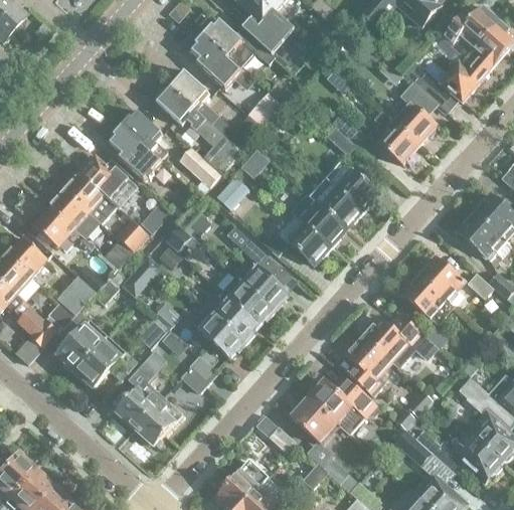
[(0,0),(0,17),(12,28),(24,15),(16,8),(19,4),(15,0),(0,0)]
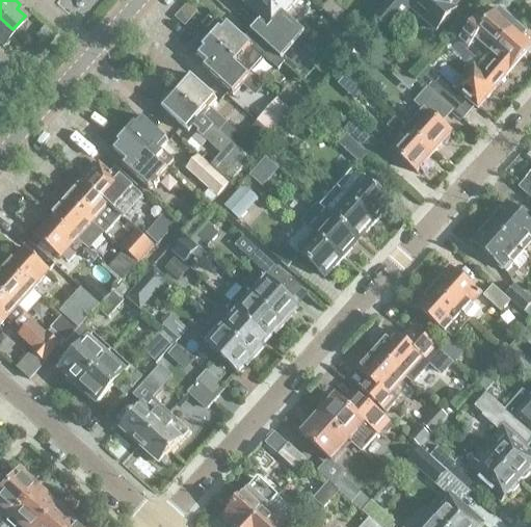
[(300,28),(268,0),(247,0),(242,5),(271,31),(271,30),(280,37),(271,47),(277,53),(308,81),(317,72),(311,66),(286,44),(300,28)]
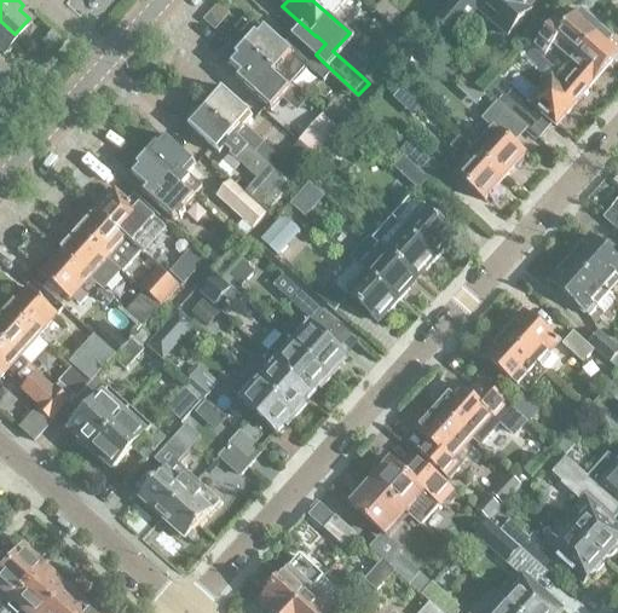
[(312,0),(350,33),(346,29),(347,28),(334,16),(347,0),(312,0)]
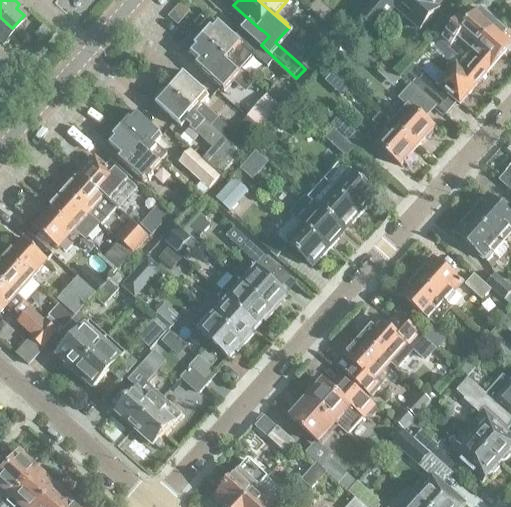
[(322,18),(331,9),(321,0),(313,0),(308,5),(322,18)]
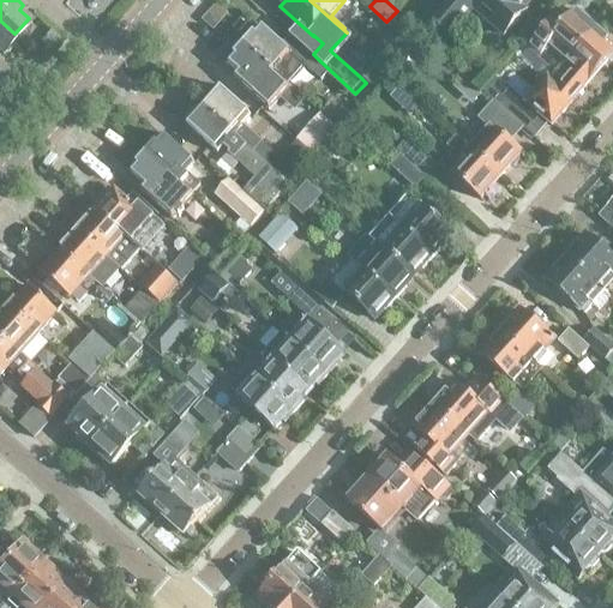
[(522,6),(527,0),(449,0),(431,20),(446,35),(476,0),(508,28),(526,8),(522,6)]
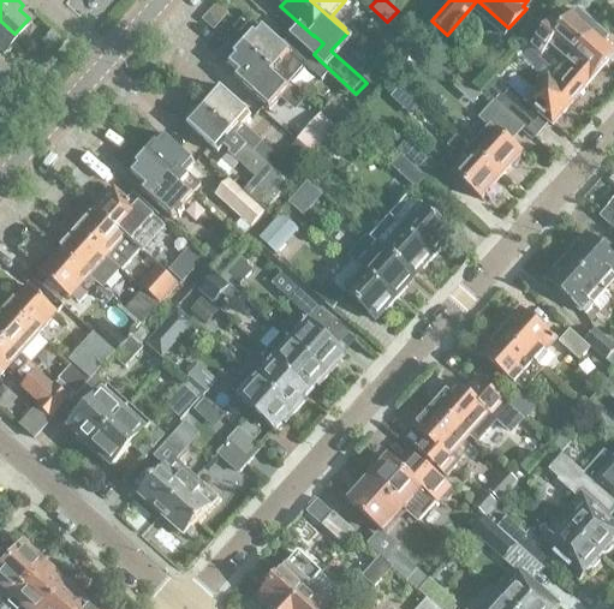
[(525,45),(553,70),(556,73),(598,27),(576,7),(555,30),(546,22),(525,45)]
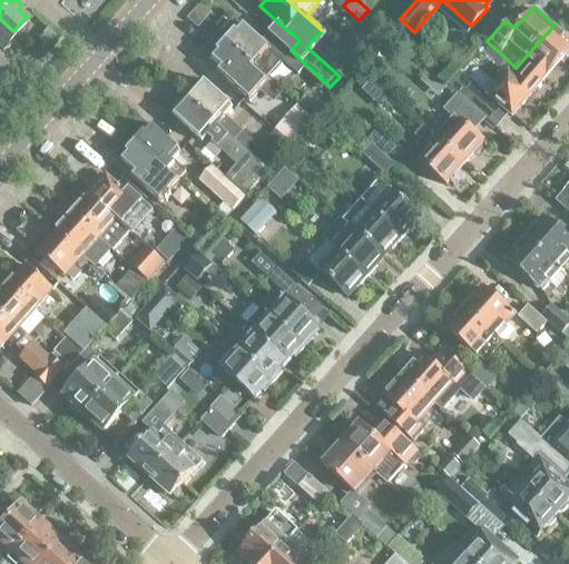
[(13,31),(0,19),(0,47),(13,31)]
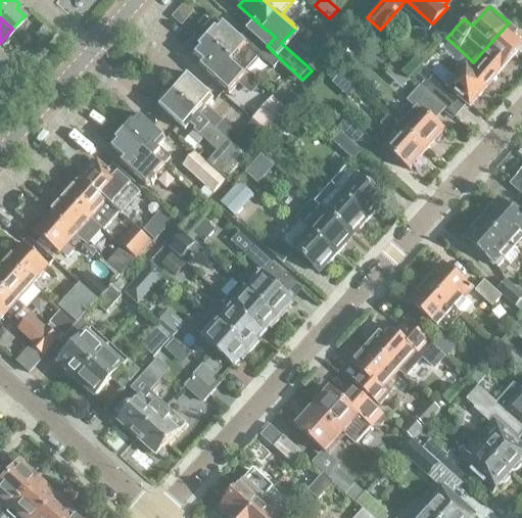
[(223,18),(208,35),(246,68),(258,54),(247,45),(249,43),(223,18)]
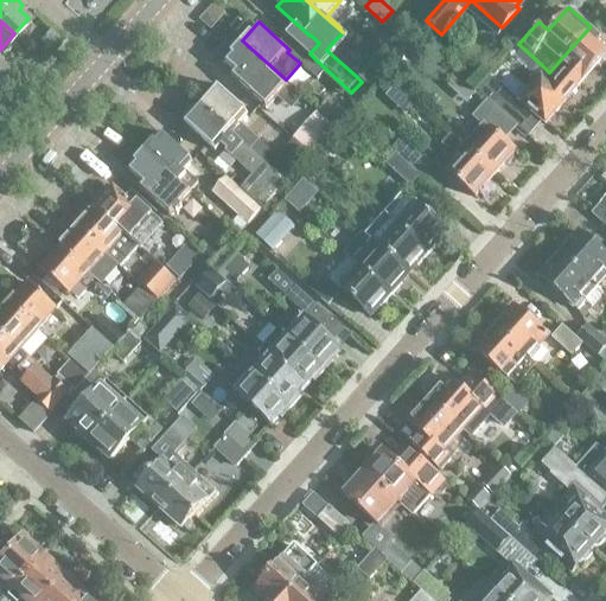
[(605,50),(605,39),(591,26),(549,72),(546,69),(520,98),(489,71),(476,85),(489,96),(488,97),(515,122),(516,121),(529,132),(541,117),(544,121),(605,50)]
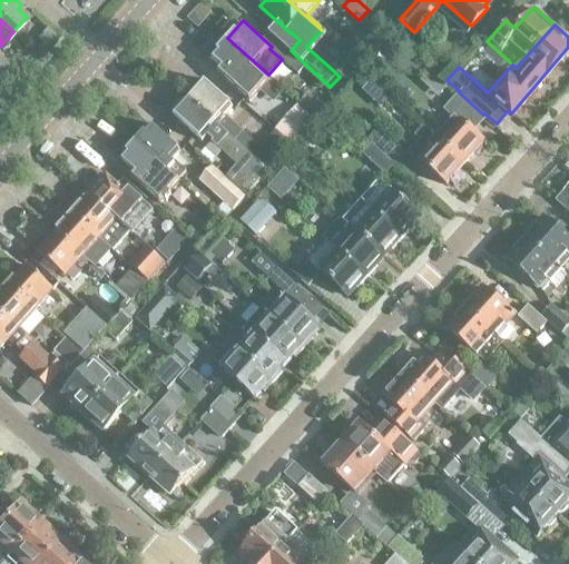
[(371,45),(378,37),(368,28),(361,36),(371,45)]
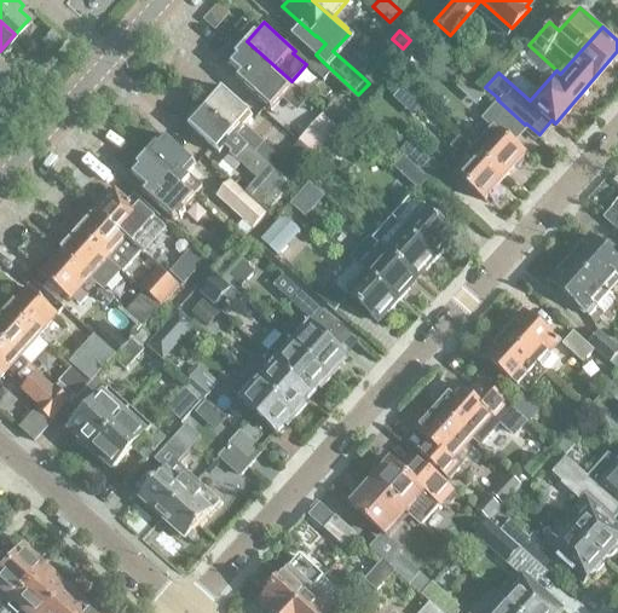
[(292,81),(247,41),(230,59),(263,87),(271,77),(283,87),(288,81),(289,82),(292,81)]
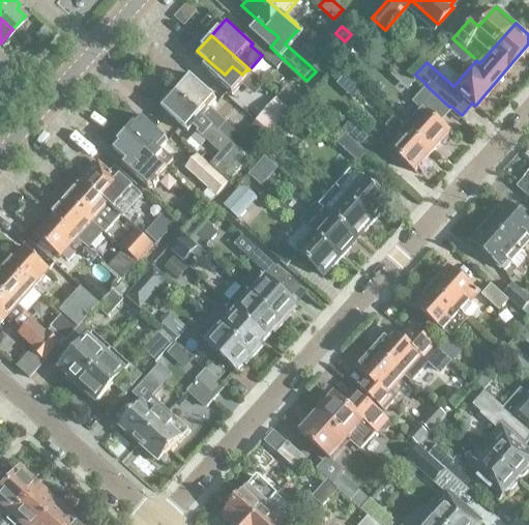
[(306,81),(276,53),(264,66),(289,89),(281,98),(290,107),(311,85),(306,81)]
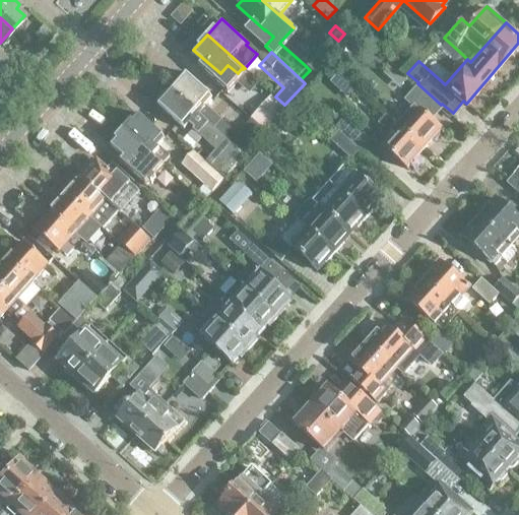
[(398,85),(407,76),(391,62),(383,71),(398,85)]
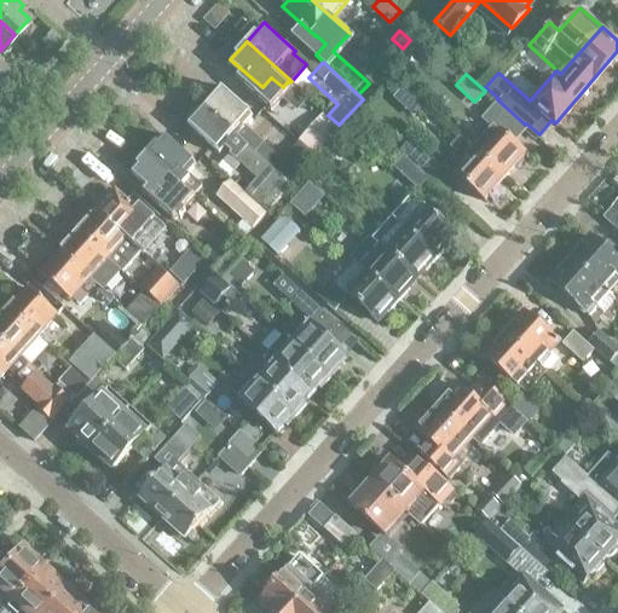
[(220,84),(204,103),(266,157),(275,148),(244,121),(253,113),(220,84)]
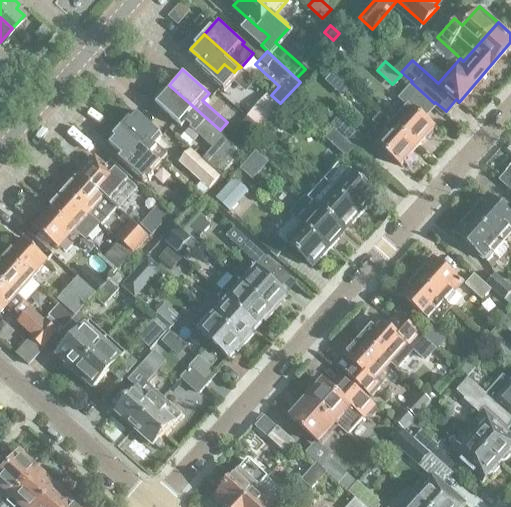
[(400,95),(409,104),(398,115),(394,112),(388,118),(418,145),(434,127),(422,116),(434,103),(411,82),(400,95)]
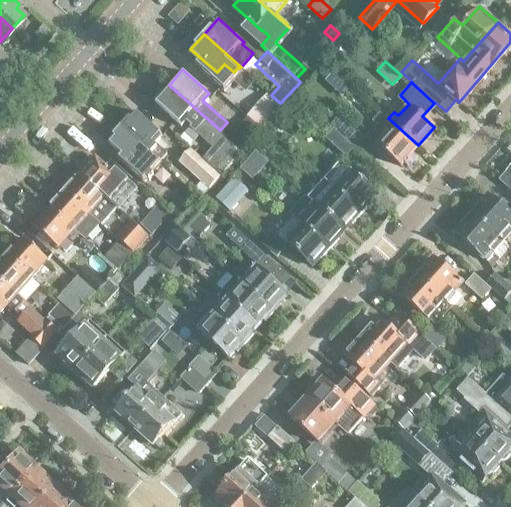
[(220,130),(169,85),(155,100),(182,123),(197,137),(190,144),(221,172),(240,150),(219,131),(220,130)]
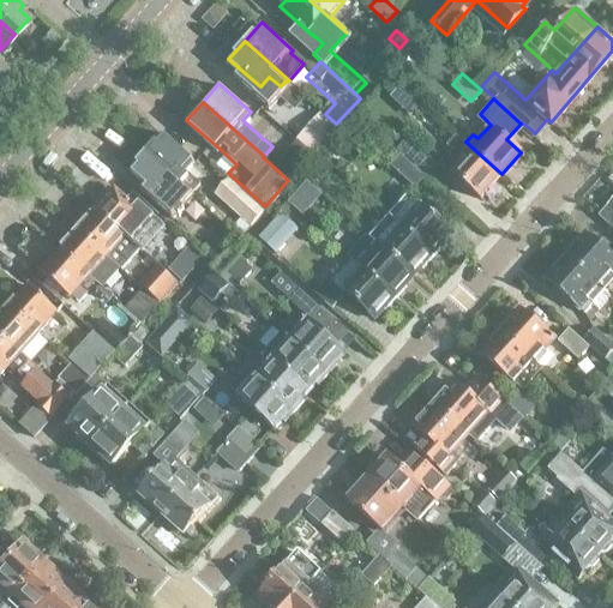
[(314,150),(334,130),(312,109),(293,131),(314,150)]
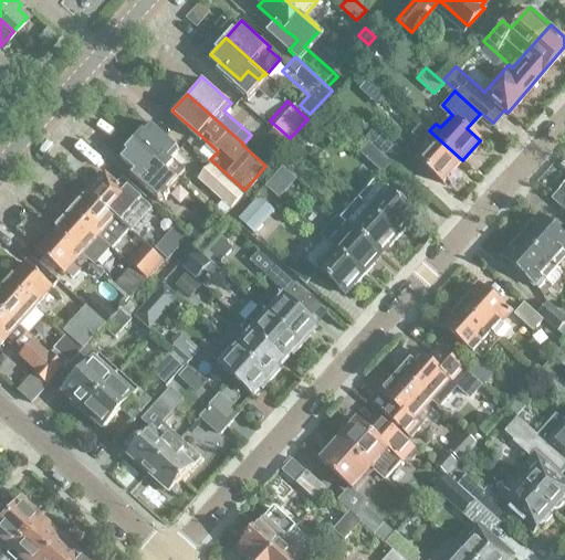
[(150,122),(135,138),(177,176),(186,168),(173,156),(179,147),(150,122)]
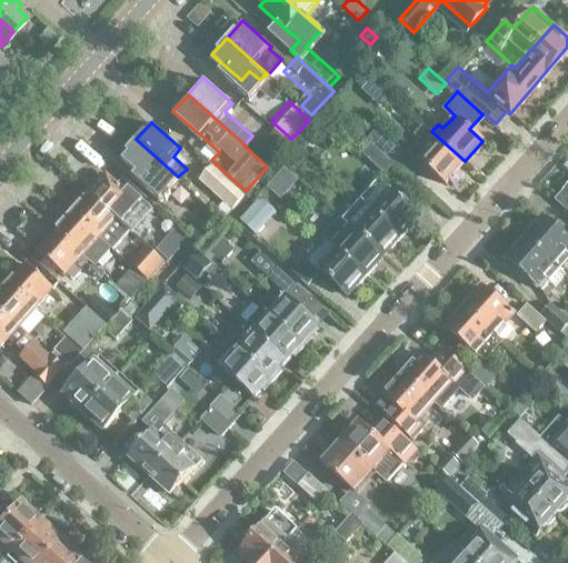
[(385,151),(394,141),(376,126),(367,136),(385,151)]
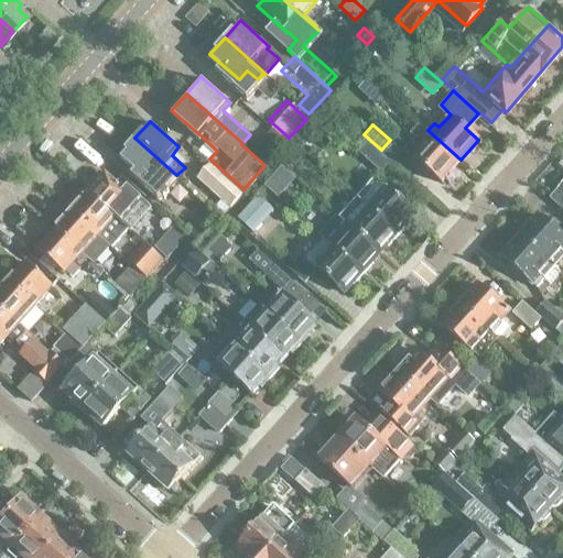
[(280,148),(288,139),(272,126),(264,134),(280,148)]
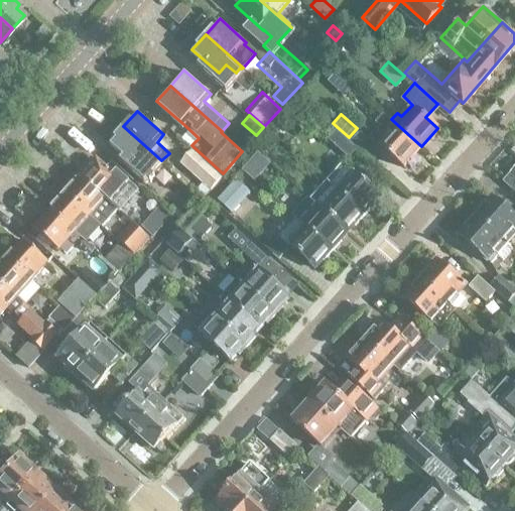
[(421,146),(391,119),(385,126),(389,130),(379,142),(404,165),(421,146)]
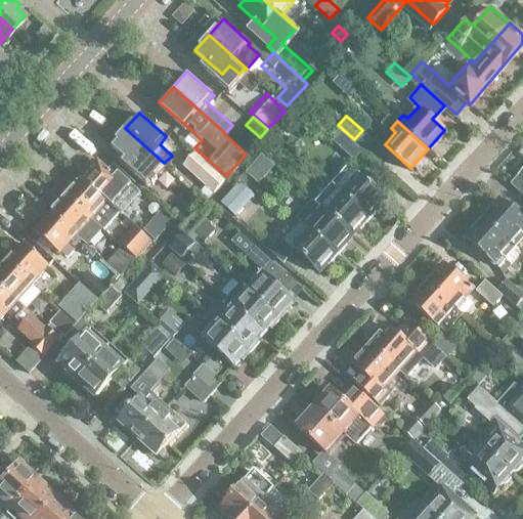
[(271,127),(261,138),(273,149),(284,138),(271,127)]
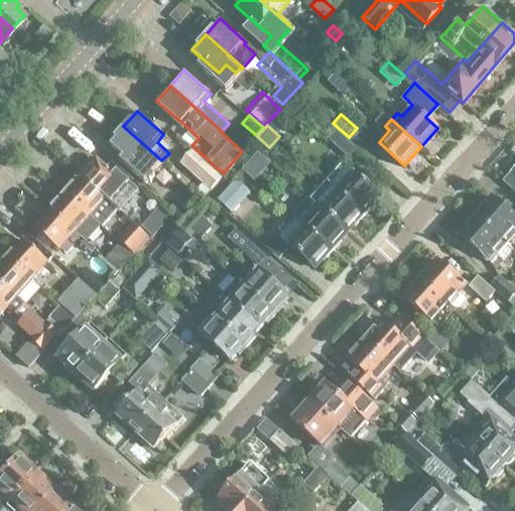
[(161,160),(123,126),(109,141),(136,165),(144,156),(146,158),(151,163),(150,164),(159,172),(166,165),(161,160)]
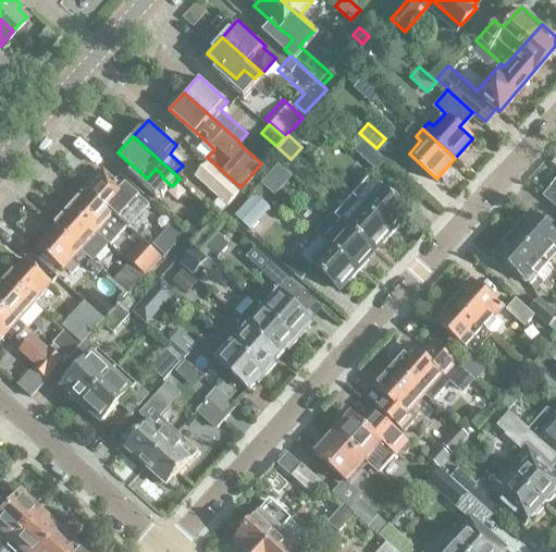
[(375,168),(385,158),(361,137),(354,147),(375,168)]
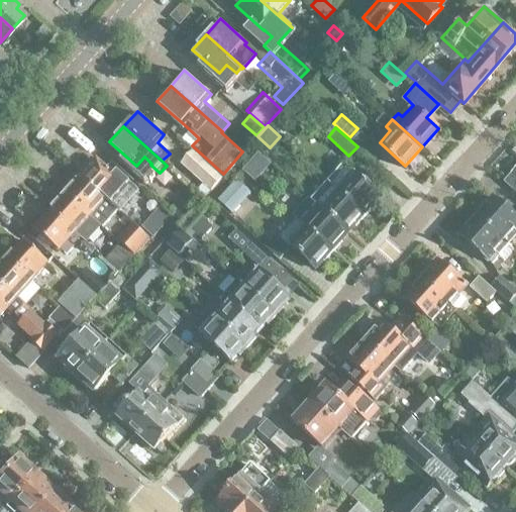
[(223,174),(192,145),(192,146),(193,147),(182,161),(210,188),(223,174)]
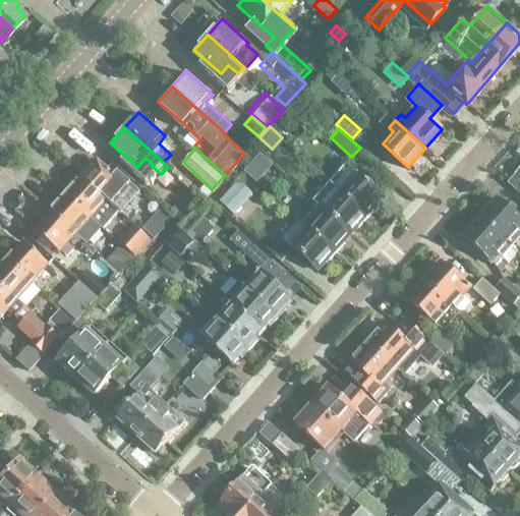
[(97,158),(81,175),(106,197),(122,180),(97,158)]
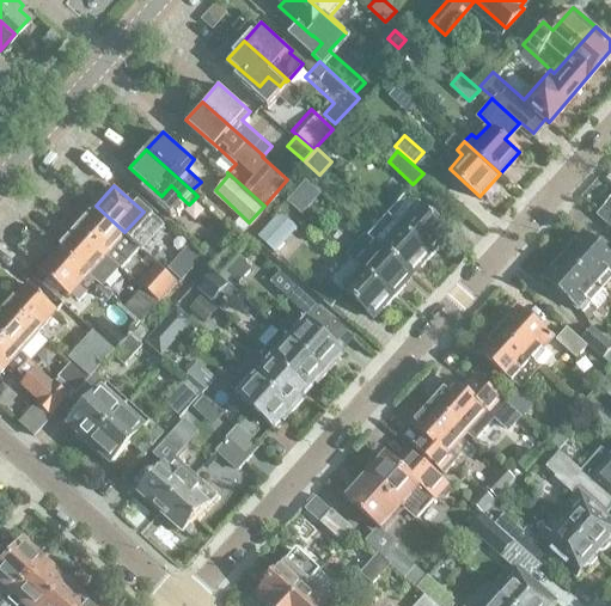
[(448,228),(419,201),(407,190),(388,213),(431,252),(443,239),(440,238),(448,228)]
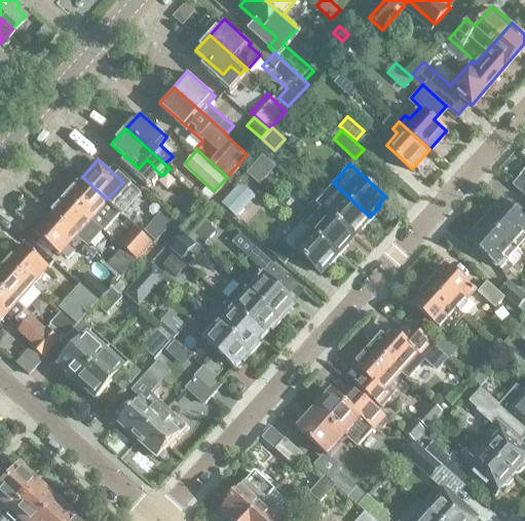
[(524,168),(513,181),(524,192),(524,168)]
